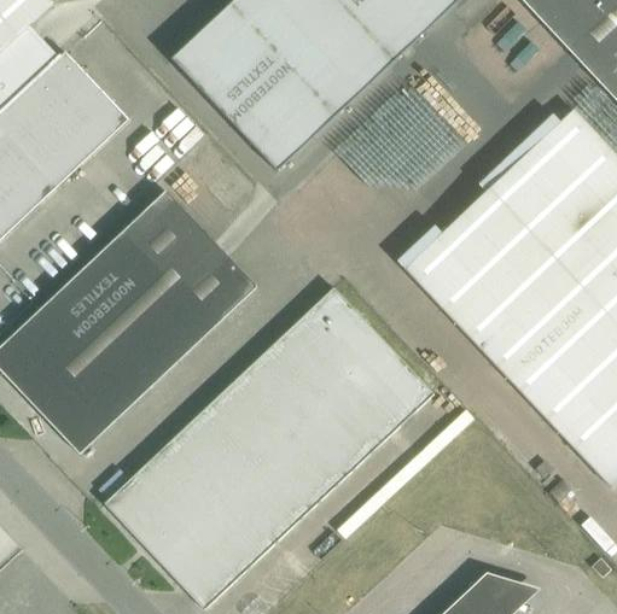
[(0,110),(60,54),(59,53),(58,56),(28,24),(52,1),(51,0),(0,0),(0,110)]
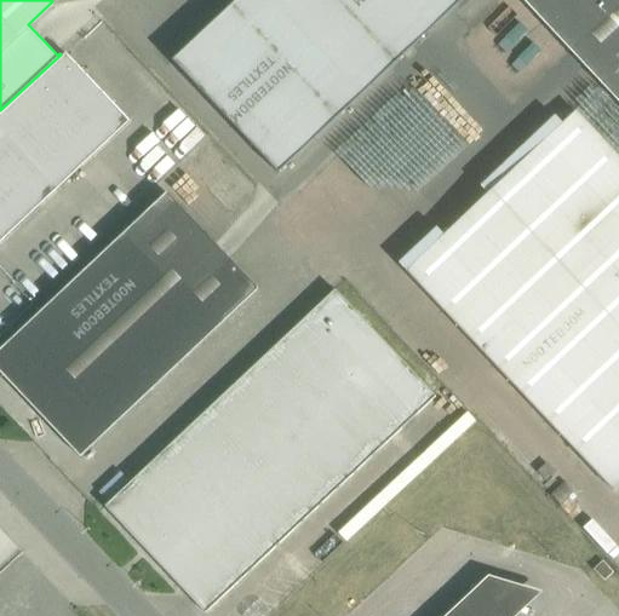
[(233,0),(231,1),(336,113),(397,56),(344,0),(233,0)]
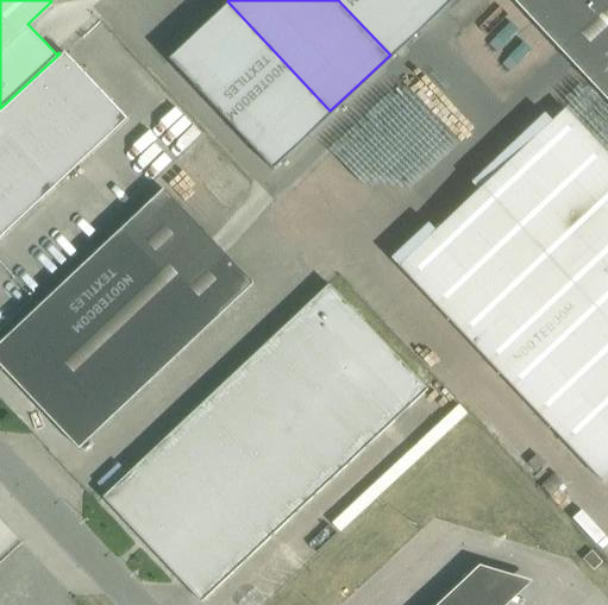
[(338,0),(390,55),(447,0),(338,0)]
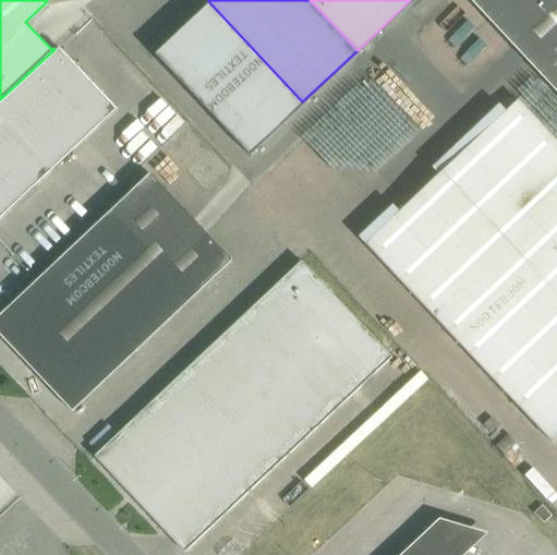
[(472,0),(556,91),(556,0),(472,0)]
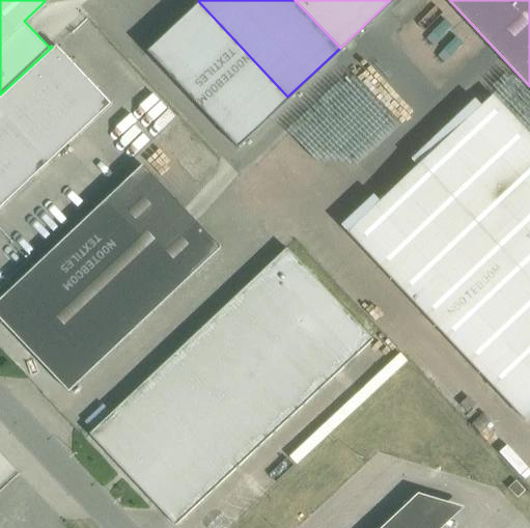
[(236,145),(287,96),(198,1),(146,50),(236,145)]
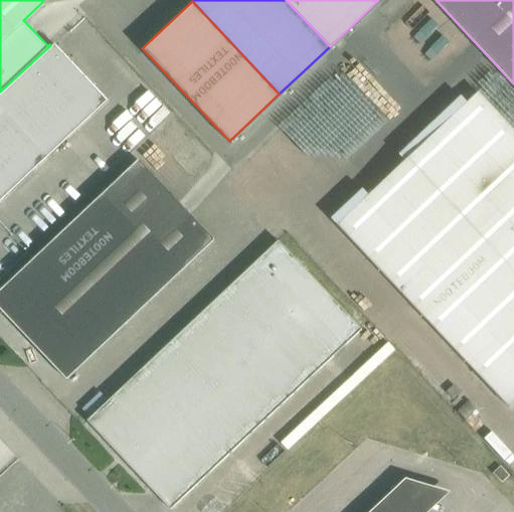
[(0,198),(65,138),(107,99),(53,42),(50,45),(0,92),(0,198)]
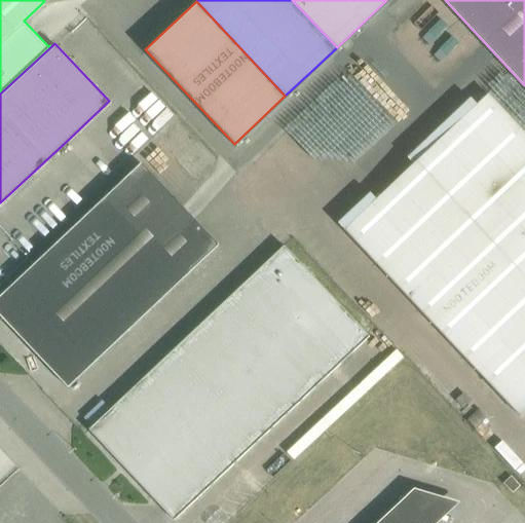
[(343,227),(520,414),(524,409),(524,132),(487,92),(343,227)]
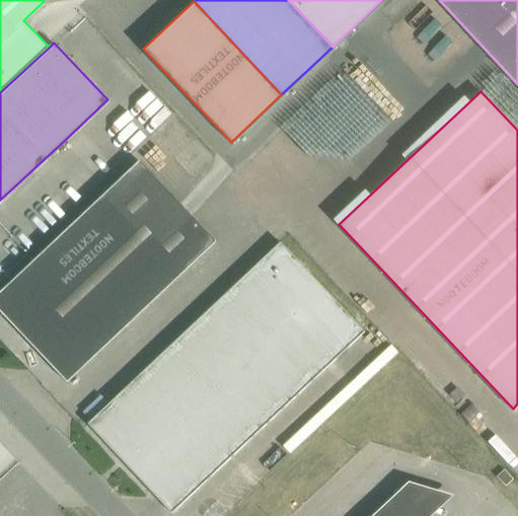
[(111,186),(0,290),(0,310),(66,380),(215,240),(139,159),(123,174),(111,186)]
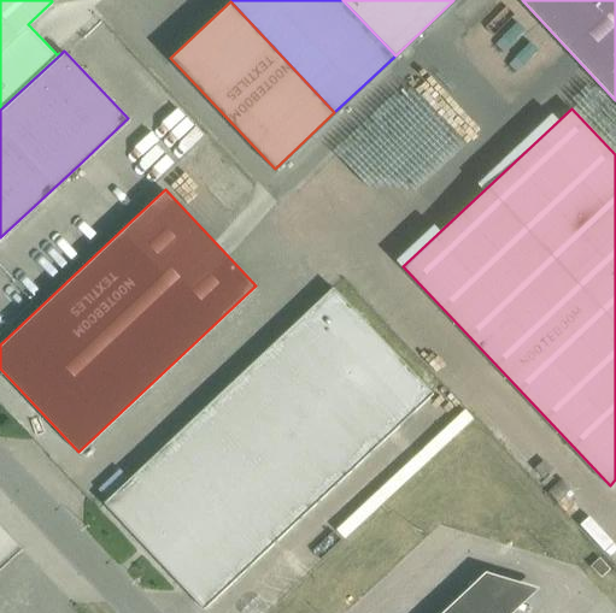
[(103,501),(203,608),(433,392),(333,286),(103,501)]
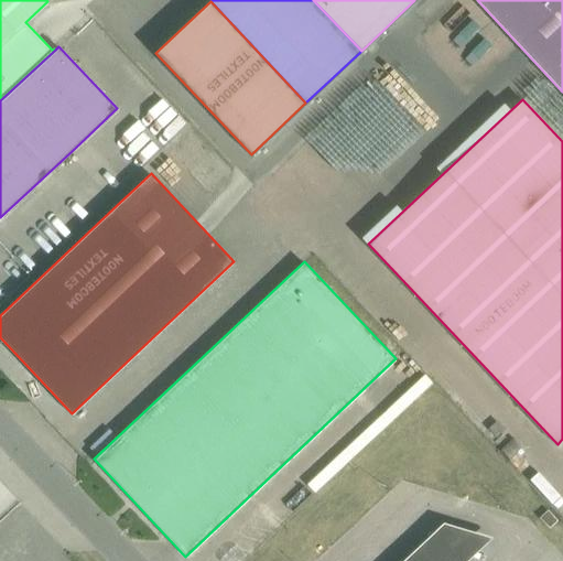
[(496,419),(488,427),(496,435),(504,428),(496,419)]
